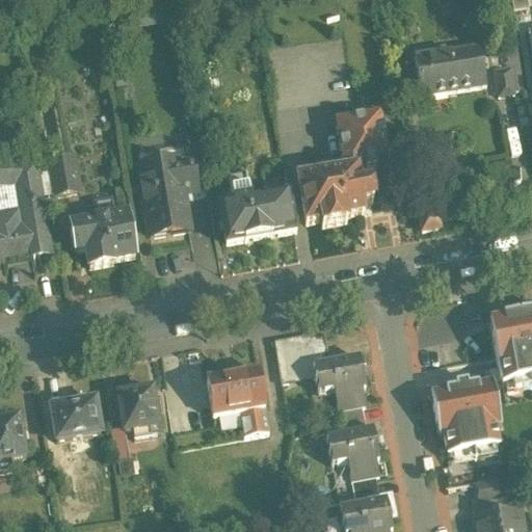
[(212,0),(195,0),(197,12),(214,10),(212,0)]
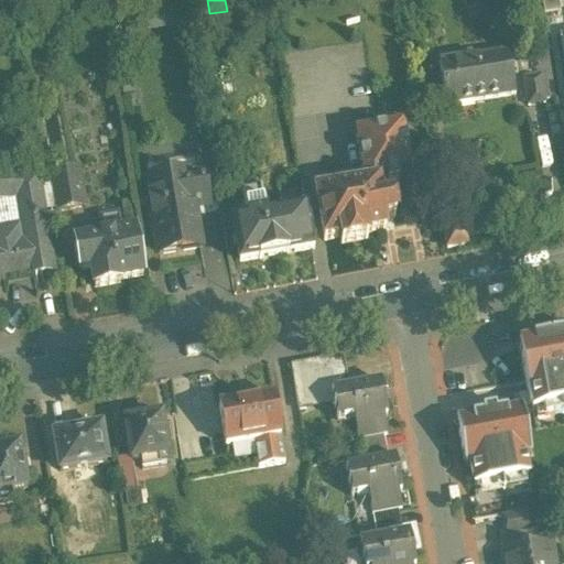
[(557,0),(540,0),(543,14),(560,11),(557,0)]
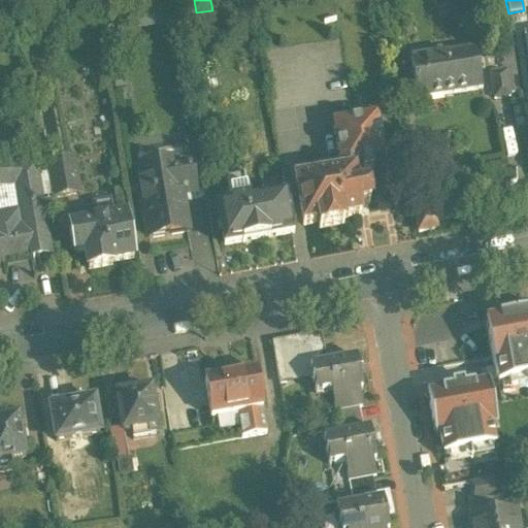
[(475,50),(411,60),(418,100),(483,90),(475,50)]
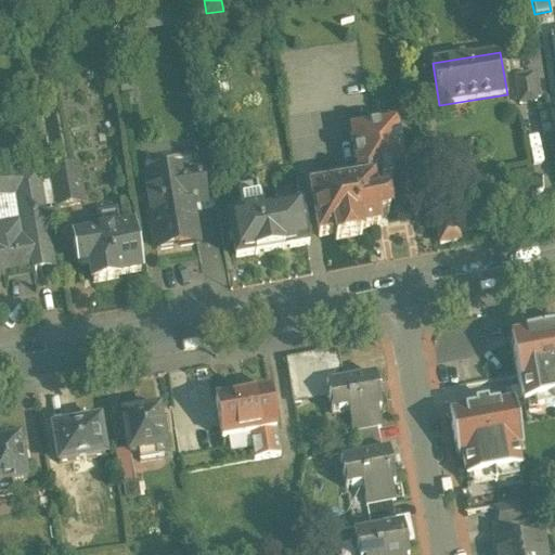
[(532,77),(515,79),(519,105),(537,103),(532,77)]
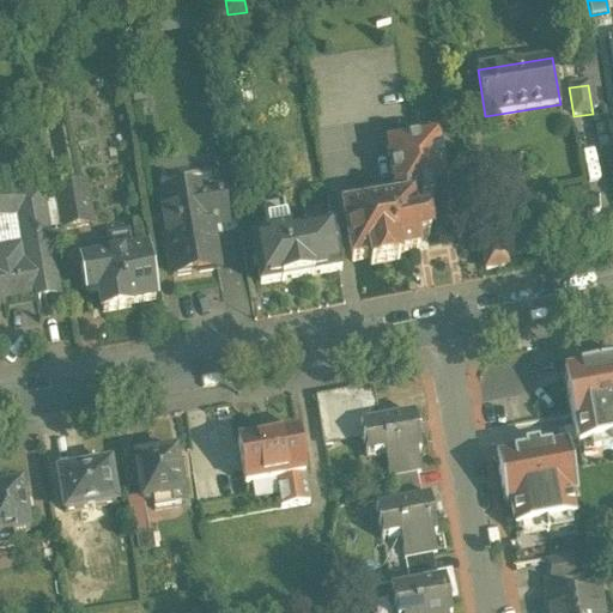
[(395,194),(375,198),(376,206),(344,211),(352,263),(370,260),(371,267),(399,262),(398,255),(418,252),(416,241),(429,238),(426,218),(414,220),(411,200),(418,199),(419,201),(436,198),(435,195),(448,194),(438,137),(387,145),(395,194)]
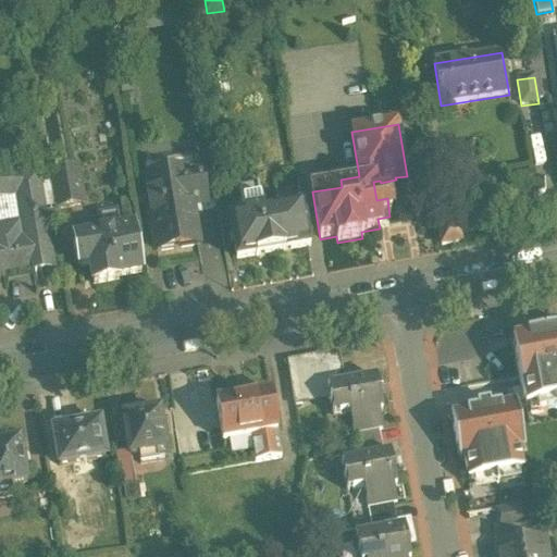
[(77,168),(50,173),(57,211),(84,207),(77,168)]
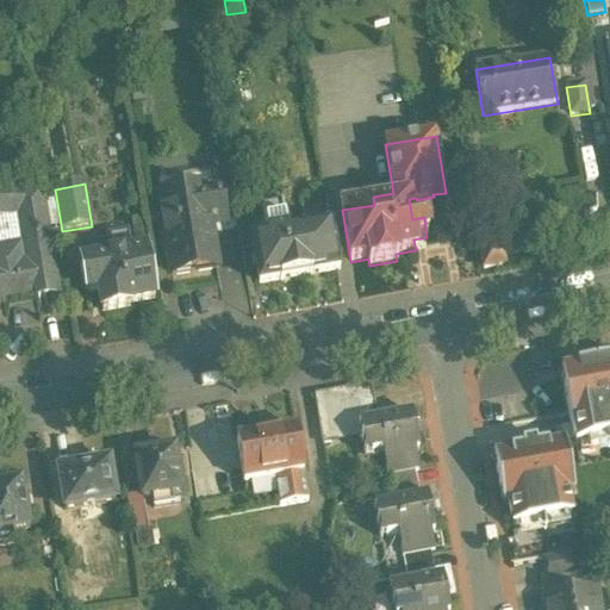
[(232,185),(218,187),(224,224),(237,223),(238,231),(240,231),(232,185)]
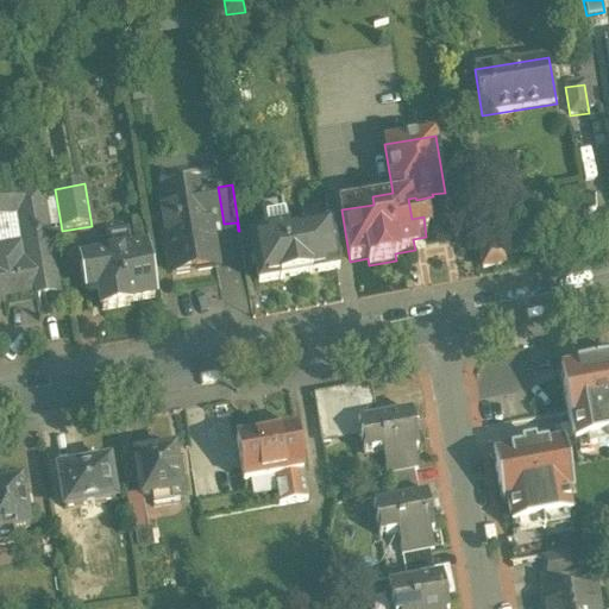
[(218,187),(158,196),(171,276),(217,269),(212,236),(238,231),(237,223),(224,224),(218,187)]
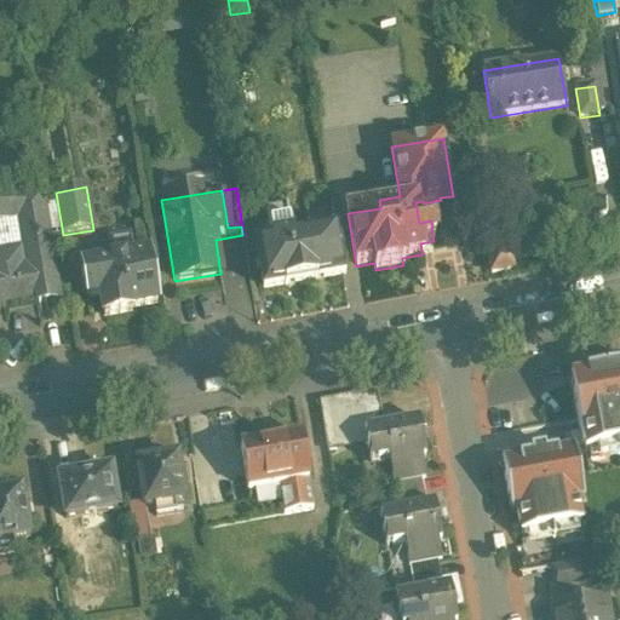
[(41,194),(0,195),(0,217),(19,217),(27,268),(0,271),(0,304),(38,298),(39,305),(40,305),(39,300),(57,297),(58,303),(63,302),(62,299),(59,300),(41,194)]
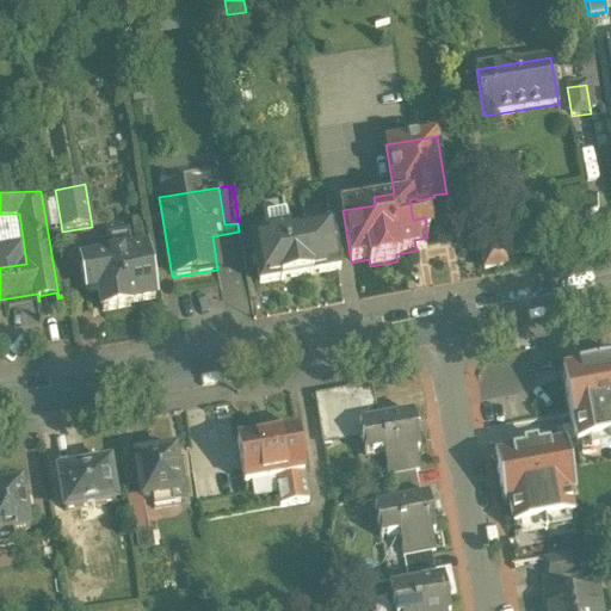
[(332,226),(289,234),(283,203),(261,207),(267,238),(252,240),(260,285),(340,271),(332,226)]
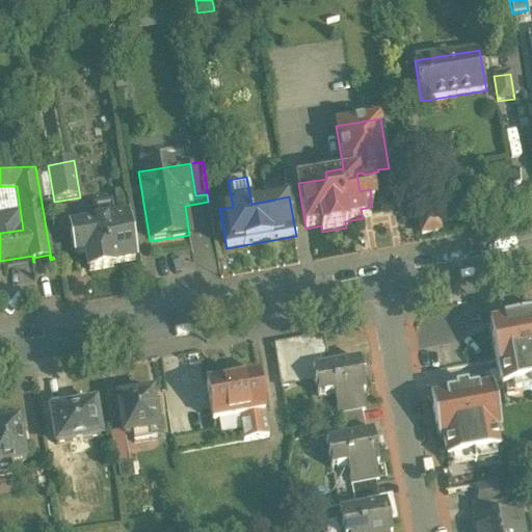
[(17,186),(0,186),(0,233),(23,230),(17,186)]
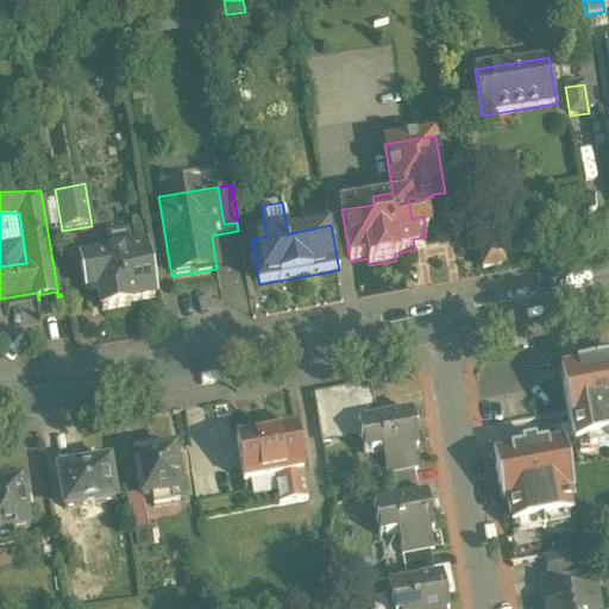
[(129,232),(105,236),(107,246),(104,246),(105,255),(108,255),(110,259),(133,256),(129,232)]
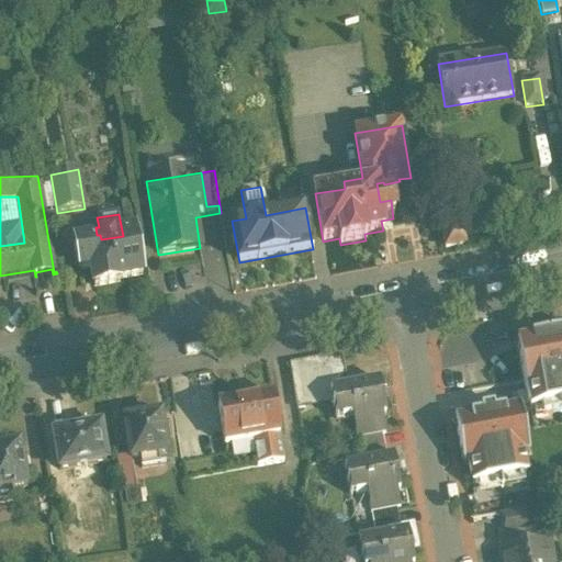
[(464,246),(461,226),(442,231),(446,249),(464,246)]
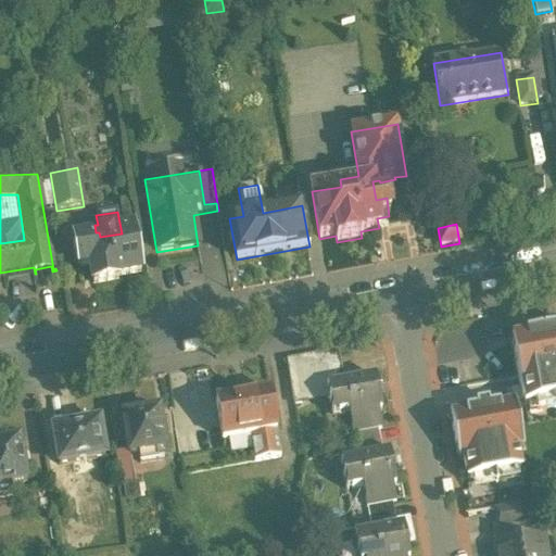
[(100,237),(73,242),(78,269),(90,267),(93,287),(118,282),(117,279),(140,275),(133,231),(122,234),(100,237)]
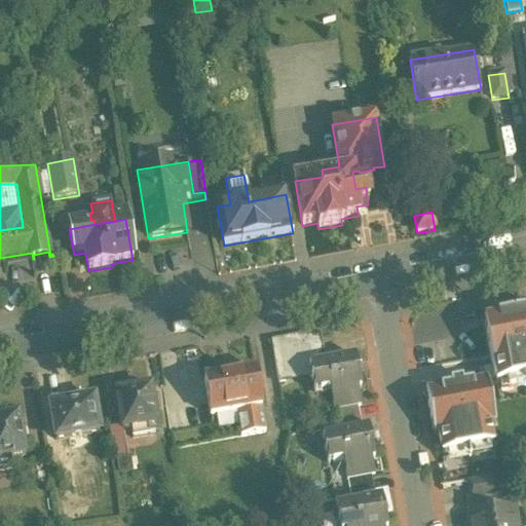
[(525,314),(484,323),(496,387),(525,381),(525,314)]
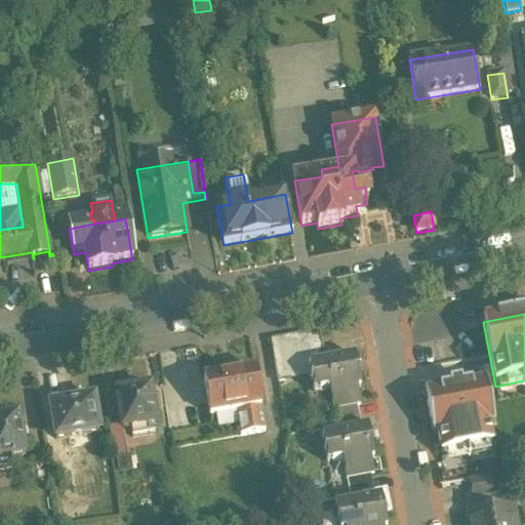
[(319,333),(271,341),(279,384),(311,377),(309,365),(324,362),(319,333)]
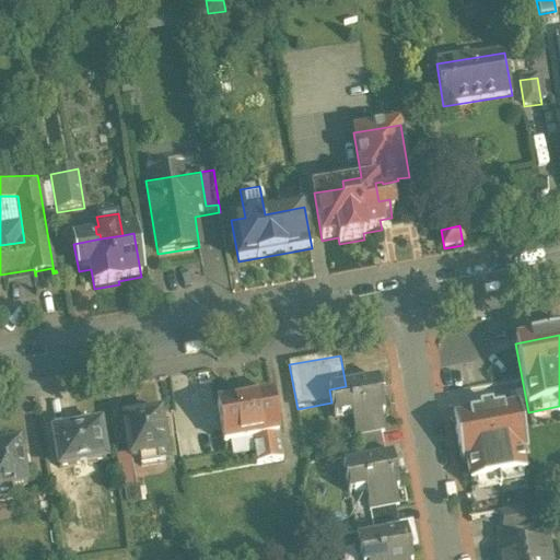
[(346,386),(329,389),(331,403),(335,419),(351,416),(356,439),(382,434),(385,433),(382,416),(385,415),(378,381),(346,386)]
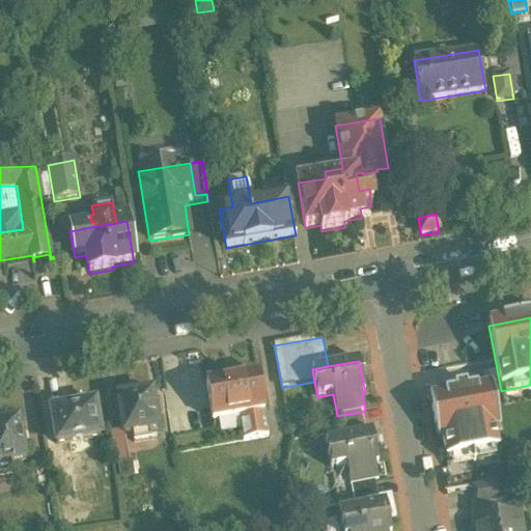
[(258,374),(205,384),(212,422),(240,418),(244,441),(269,437),(264,413),(266,413),(258,374)]
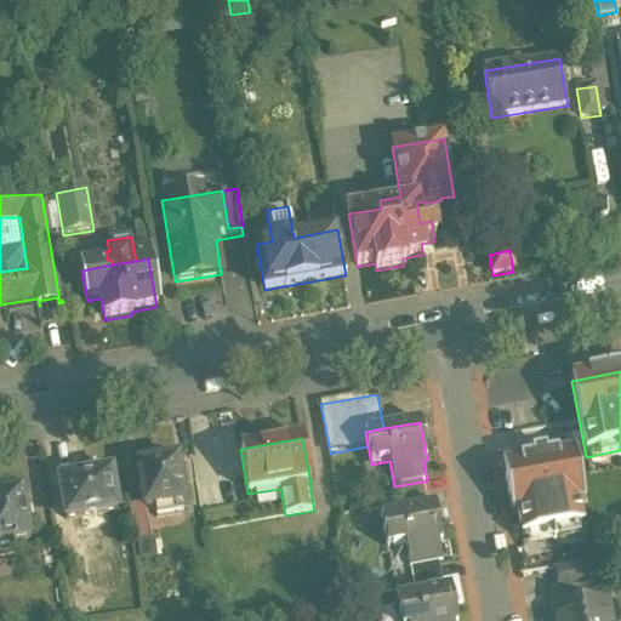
[(545,453),(531,455),(531,459),(502,463),(512,516),(518,514),(522,539),(584,527),(580,503),(586,502),(575,450),(546,456),(545,453)]
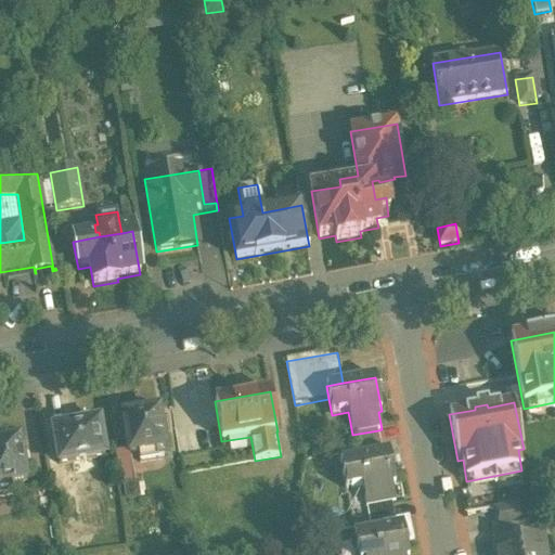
[(158,411),(123,417),(128,450),(129,455),(130,455),(138,453),(140,463),(164,460),(162,450),(165,450),(158,411)]
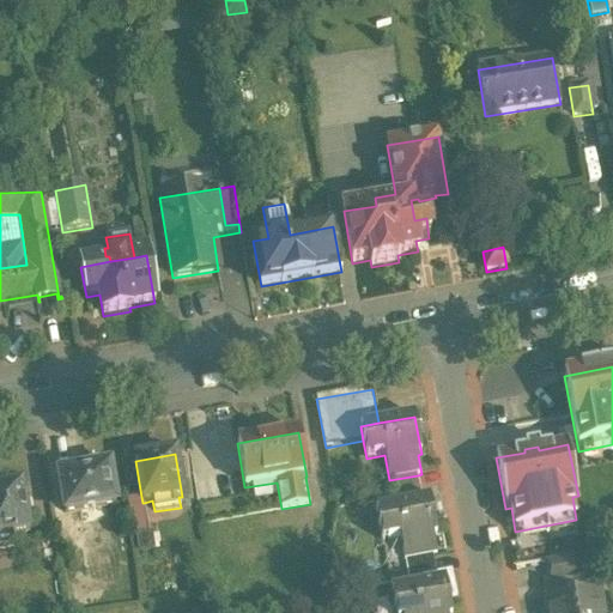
[(93,467),(73,471),(73,473),(59,475),(65,514),(115,505),(109,467),(93,469),(93,467)]
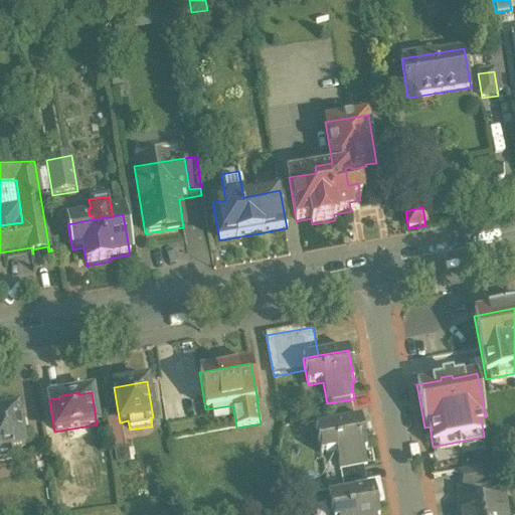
[(351,399),(327,403),(330,419),(331,419),(332,425),(355,420),(351,399)]
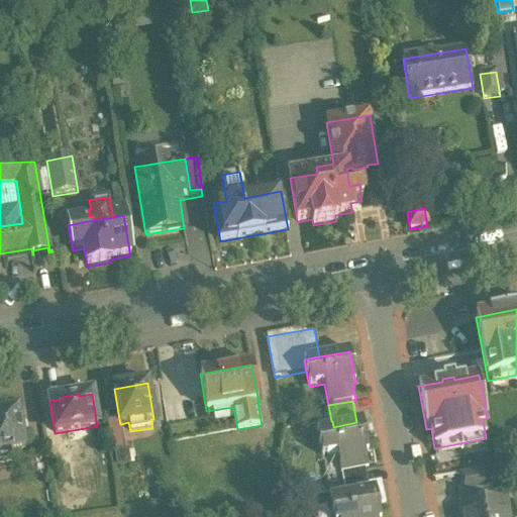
[(17,410),(1,412),(1,407),(0,407),(0,463),(12,461),(10,450),(24,448),(17,410)]
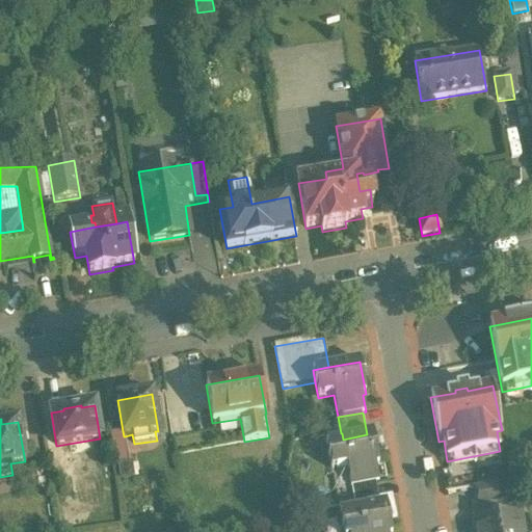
[(123,431),(110,433),(115,463),(130,461),(125,436),(124,436),(123,431)]
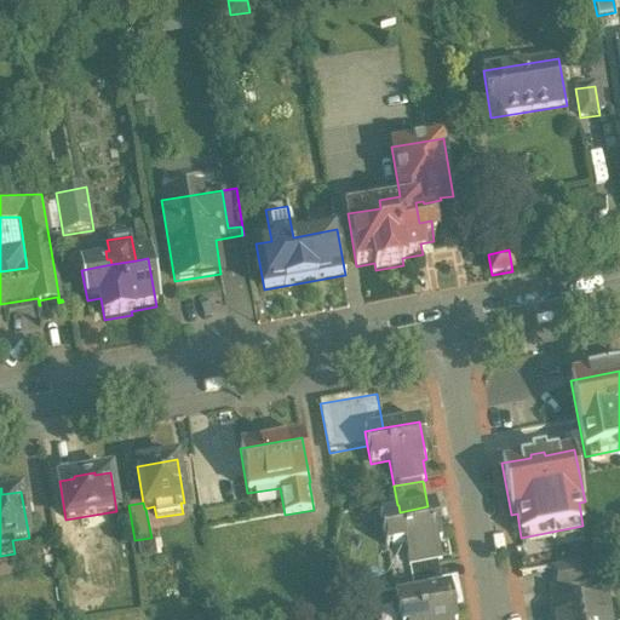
[(428,506),(400,512),(399,505),(397,505),(379,509),(386,549),(405,545),(409,568),(438,562),(442,562),(438,544),(442,543),(435,505),(428,506)]
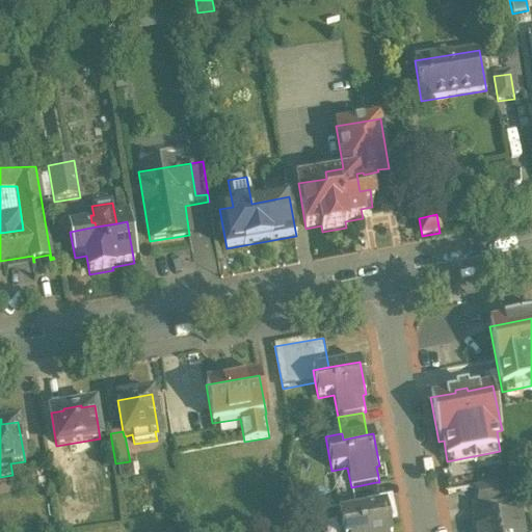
[(376,482),(351,487),(354,504),(355,503),(356,509),(380,505),(376,482)]
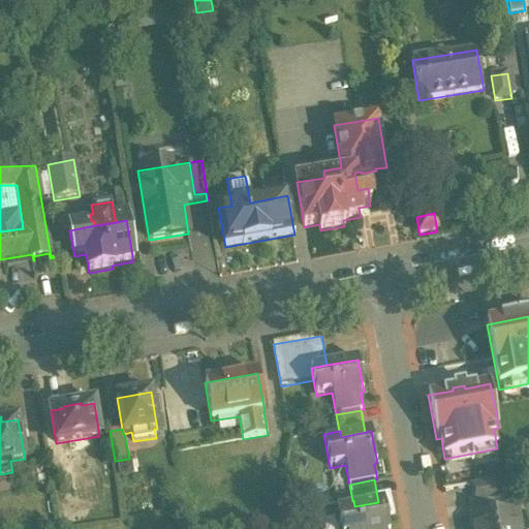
[(496,483),(471,486),(473,501),(473,502),(487,500),(498,499),(496,483)]
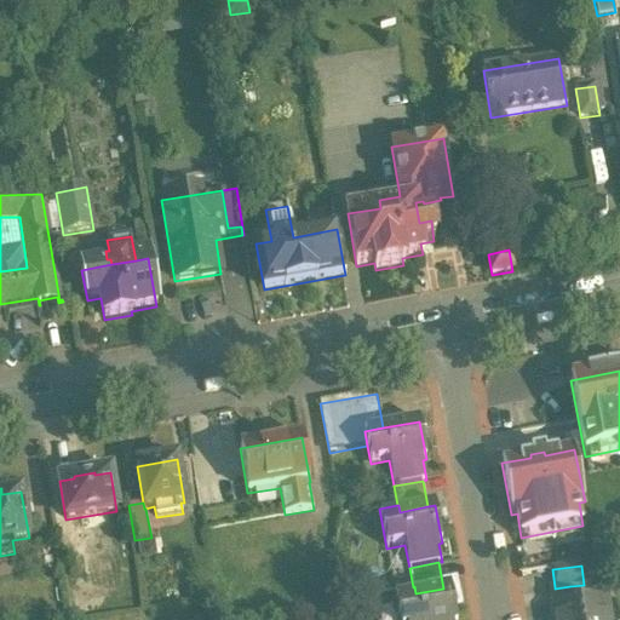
[(443,589),(415,593),(414,586),(413,587),(395,590),(400,619),(455,619),(451,587),(443,589)]
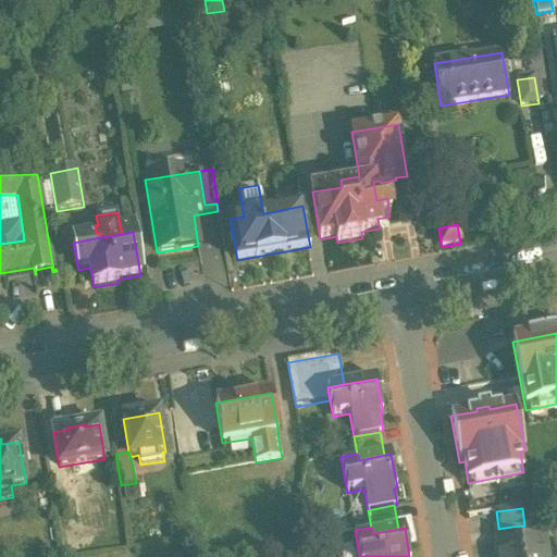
[(512,527),(498,529),(498,528),(493,529),(496,547),(516,543),(512,527)]
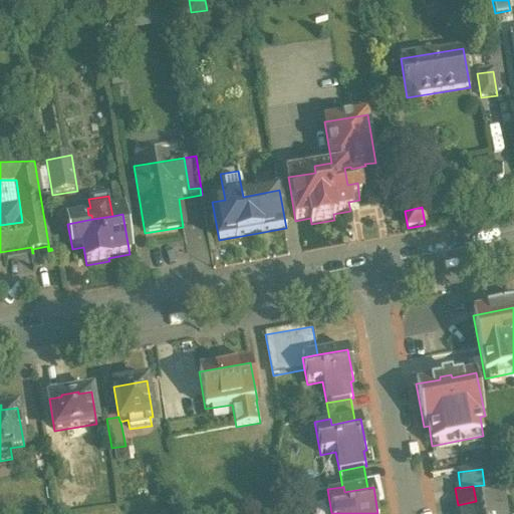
[(476,501),(458,505),(459,513),(506,513),(503,497),(476,501)]
